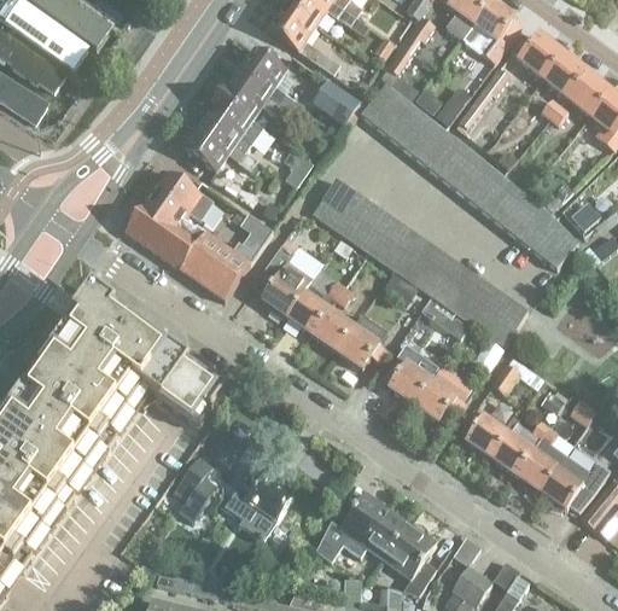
[(80,73),(94,52),(21,0),(13,0),(1,17),(80,73)]
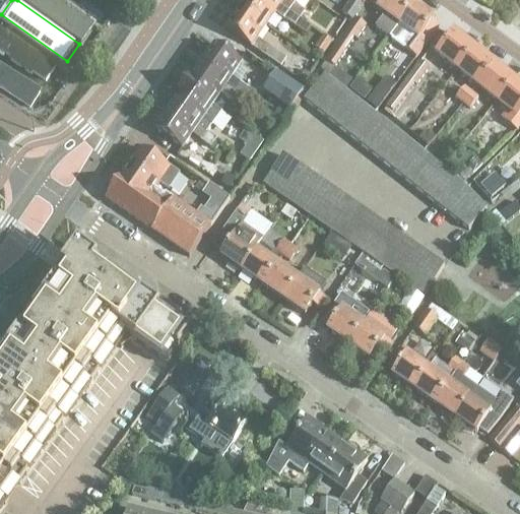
[(84,42),(98,24),(62,0),(25,0),(84,42)]
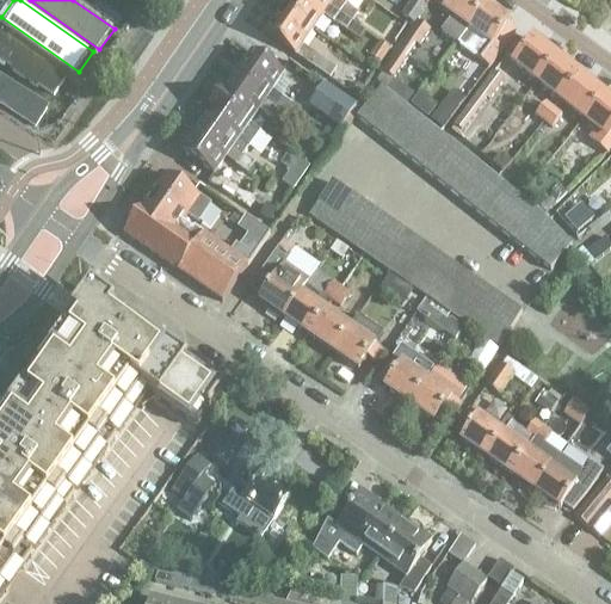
[(283,0),(281,4),(313,25),(322,11),(333,18),(334,18),(345,25),(345,26),(359,36),(366,26),(352,17),(327,0),(283,0)]
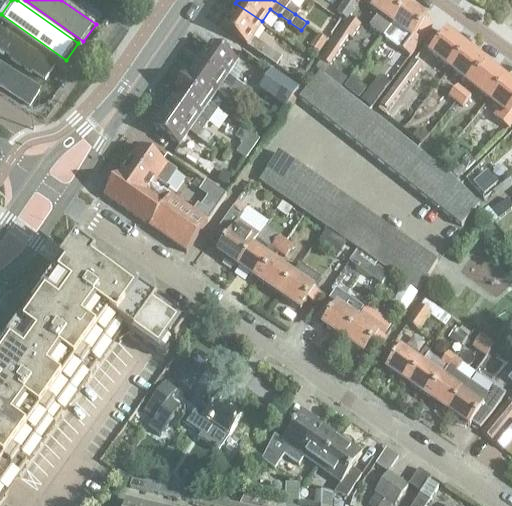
[(274,0),(295,14),(300,7),(290,0),(274,0)]
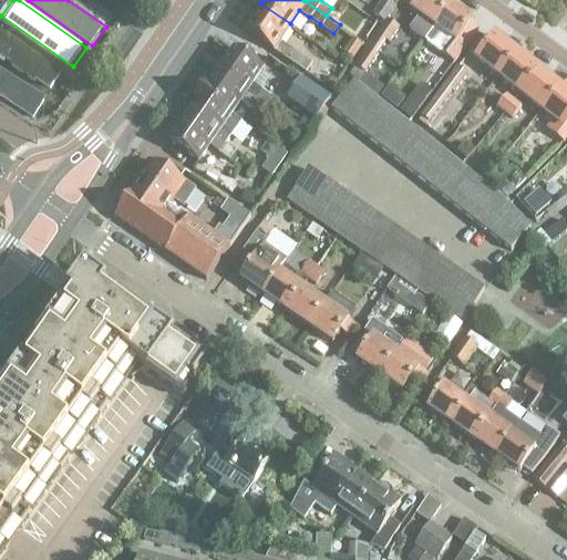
[(384,19),(397,0),(378,0),(371,9),(384,19)]
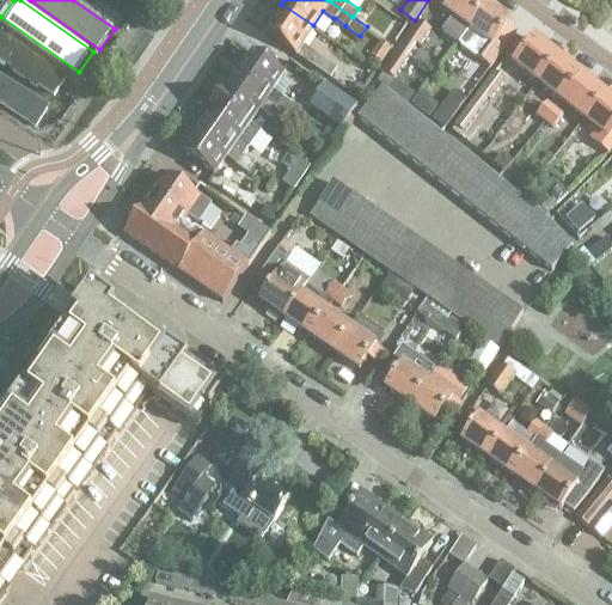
[(441,26),(457,37),(485,0),(436,0),(452,12),(441,26)]
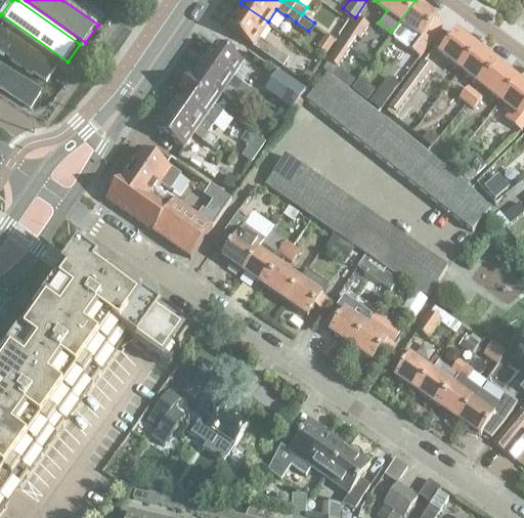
[(437,14),(418,0),(416,0),(391,32),(420,53),(429,40),(437,31),(430,26),(437,14)]
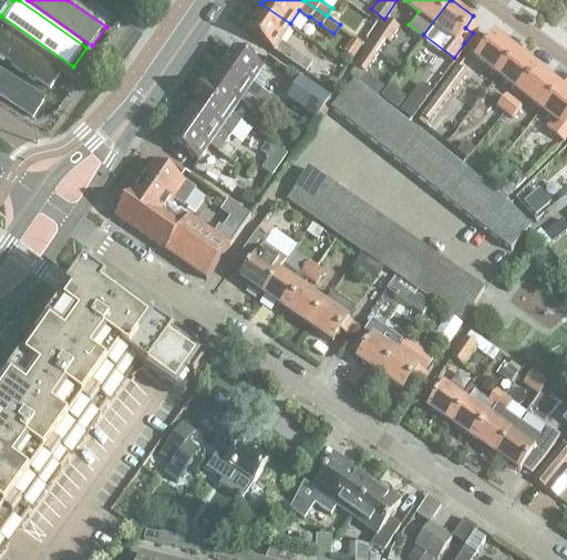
[(290,23),(260,3),(245,27),(306,69),(312,59),(280,37),(290,23)]
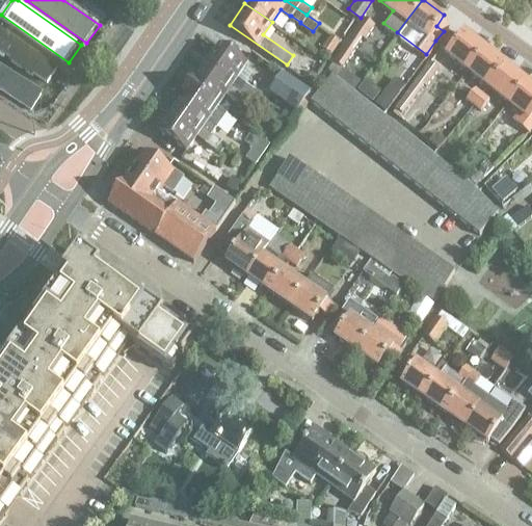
[(336,73),(341,66),(363,35),(365,36),(375,23),(363,14),(327,67),(336,73)]
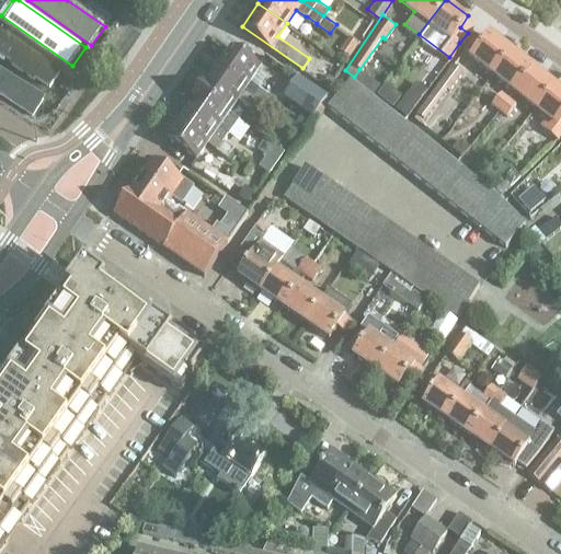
[(0,27),(0,50),(54,89),(67,70),(2,25),(0,27)]
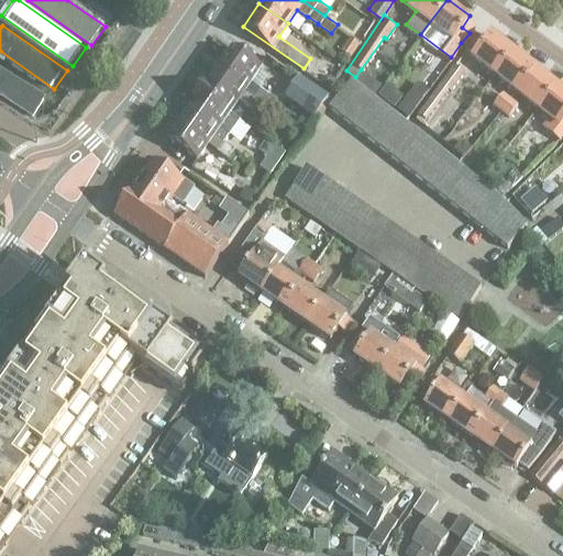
[(466,47),(496,70),(512,49),(490,31),(482,42),(474,36),(466,47)]
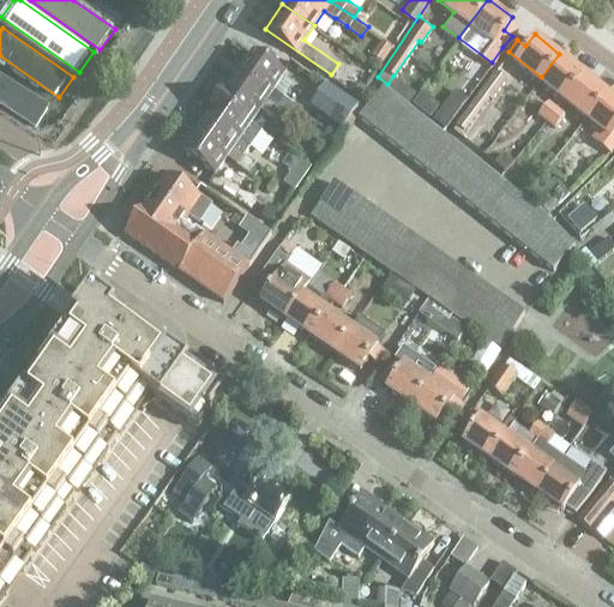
[(381,59),(392,44),(380,36),(371,52),(381,59)]
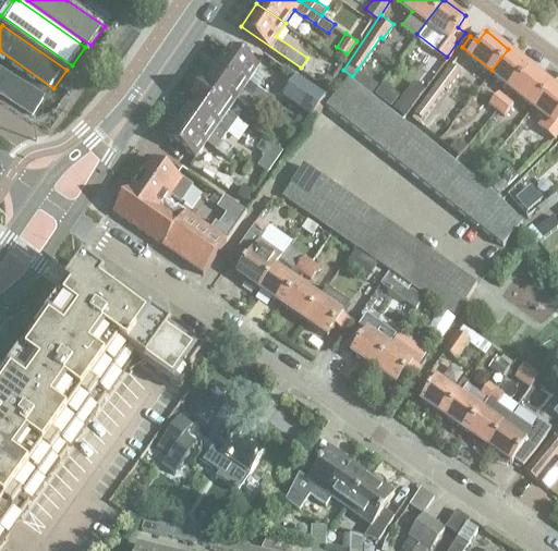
[(214,66),(263,101),(269,93),(249,78),(258,63),(229,44),(214,66)]
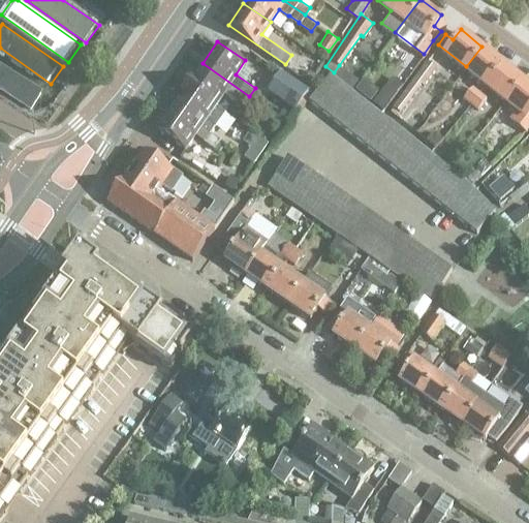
[(481,47),(466,66),(486,82),(502,62),(481,47)]
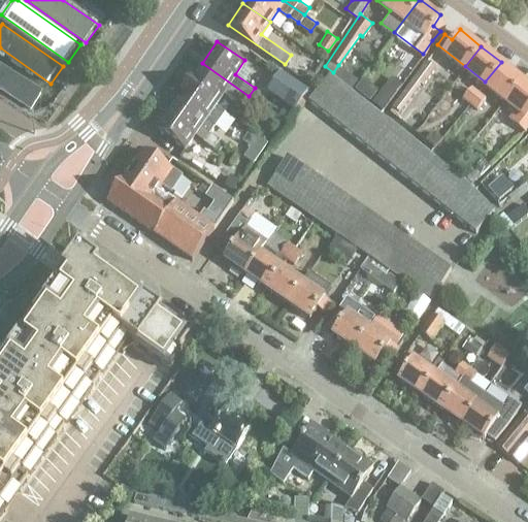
[(426,58),(391,104),(399,110),(421,80),(423,83),(435,65),(426,58)]
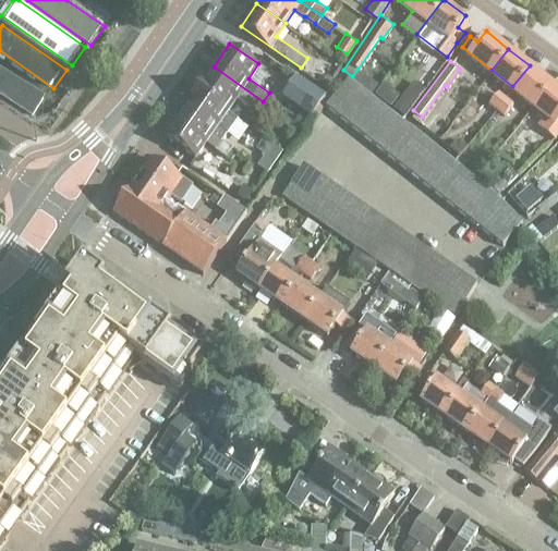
[(520,93),(534,103),(550,83),(530,65),(512,86),(520,93)]
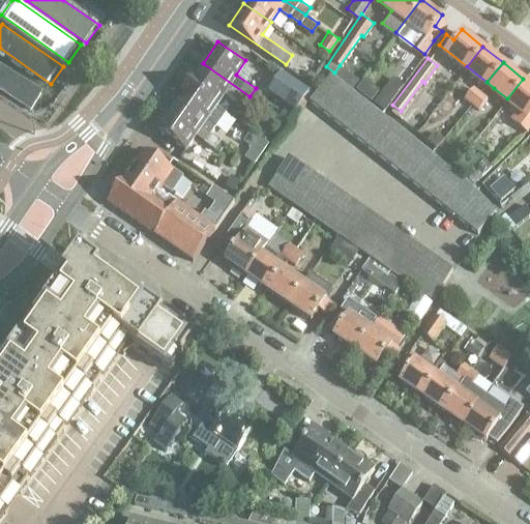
[(186,85),(214,105),(225,90),(244,104),(249,96),(203,63),(197,73),(196,73),(186,85)]
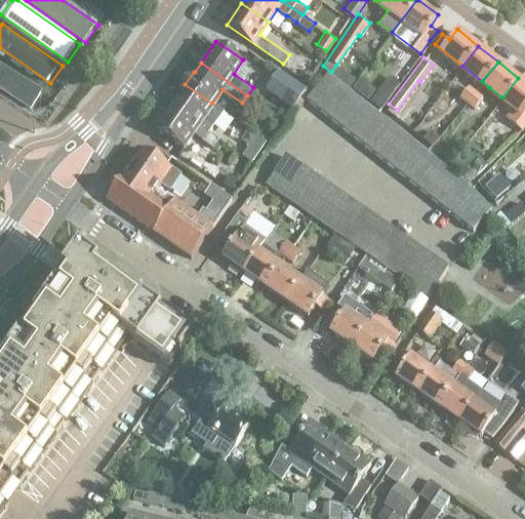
[(0,88),(31,109),(42,91),(0,64),(0,88)]
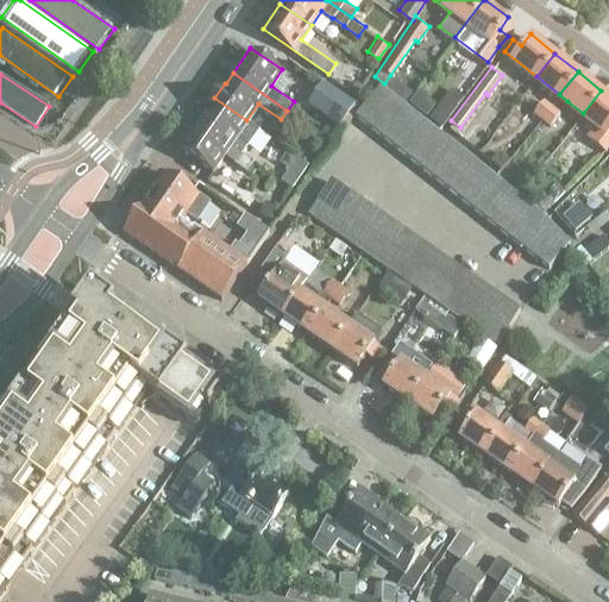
[(350,79),(346,85),(356,92),(362,82),(357,79),(350,79)]
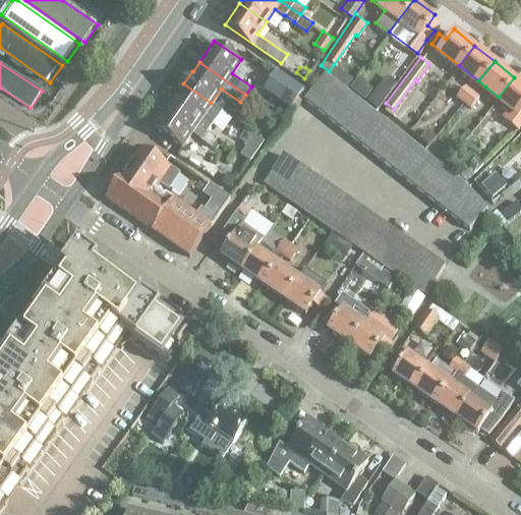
[(290,106),(303,88),(277,68),(264,87),(290,106)]
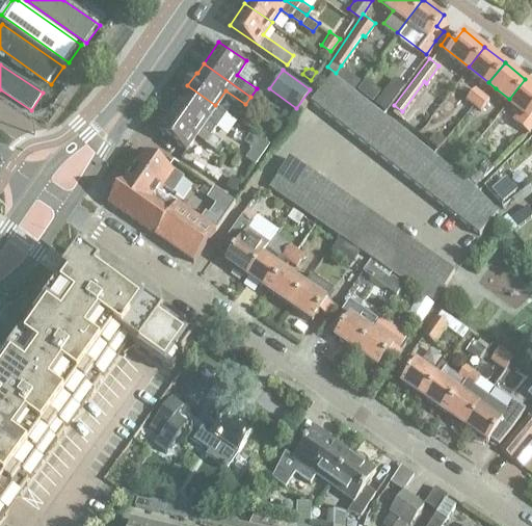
[(321,107),(343,80),(331,71),(310,98),(321,107)]
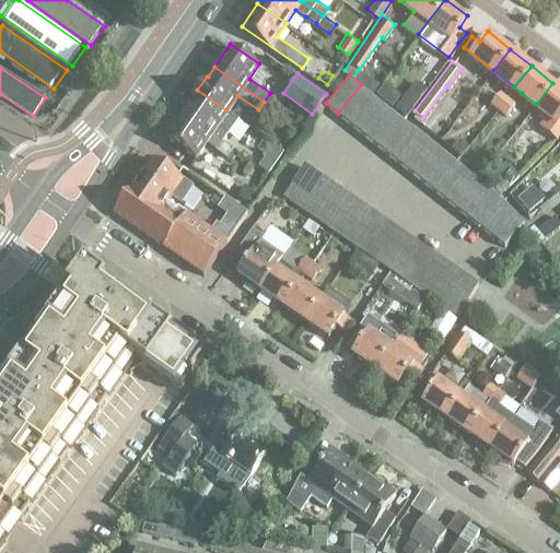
[(394,104),(401,93),(384,81),(375,92),(392,104),(394,104)]
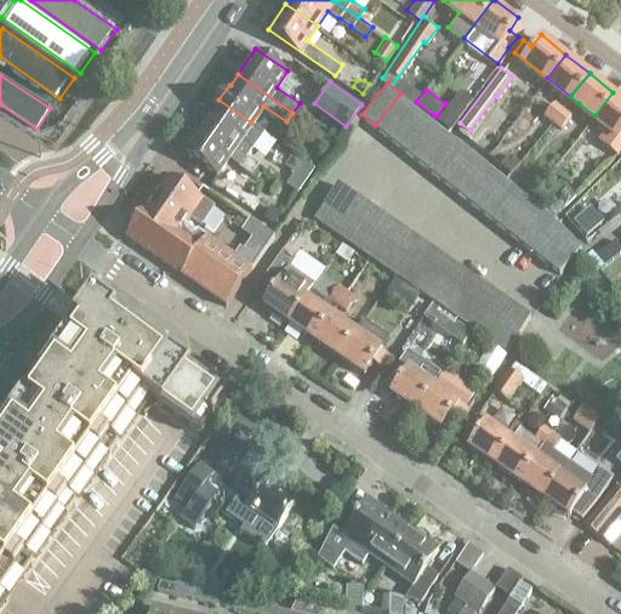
[(594,115),(607,126),(599,136),(620,153),(620,151),(620,98),(613,92),(594,115)]
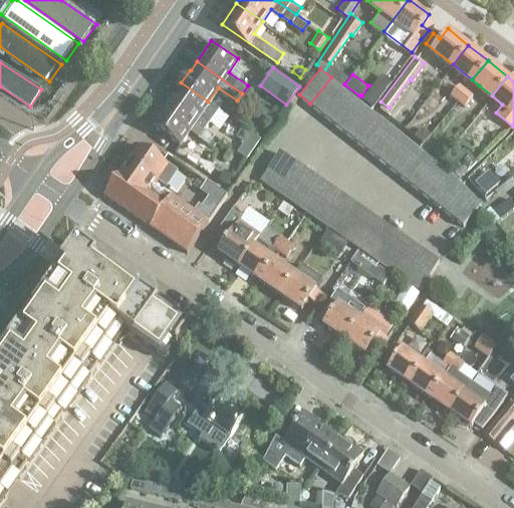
[(321,111),(341,85),(331,77),(310,103),(321,111)]
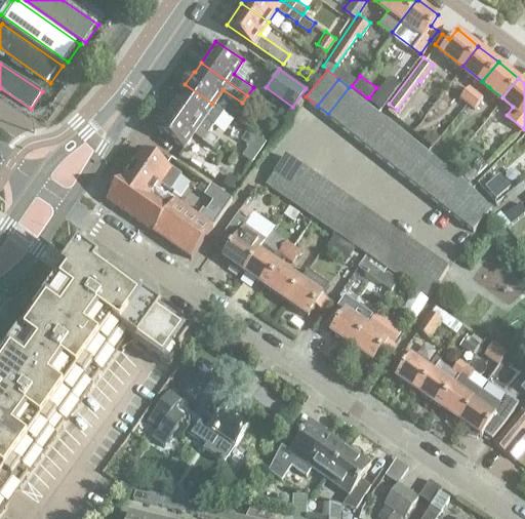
[(467,102),(476,89),(469,83),(459,95),(467,102)]
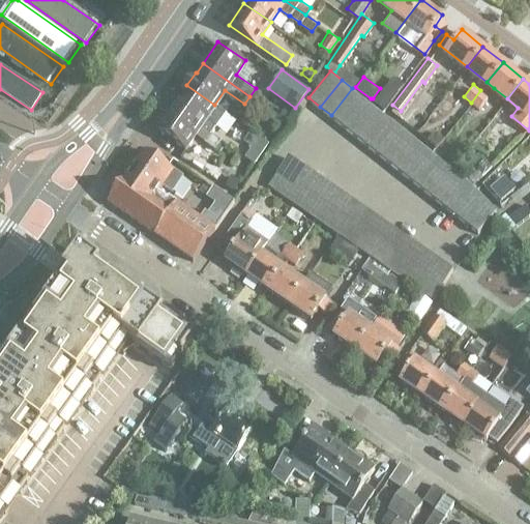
[(214,105),(186,85),(179,95),(180,96),(173,106),(201,125),(208,131),(219,139),(221,138),(210,131),(215,123),(206,117),(214,105)]
